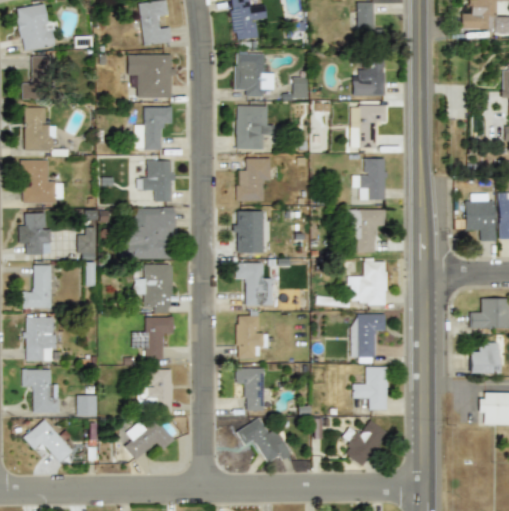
[(165,0),(139,2),(143,45),(170,43),(168,22),(167,22),(165,0)]
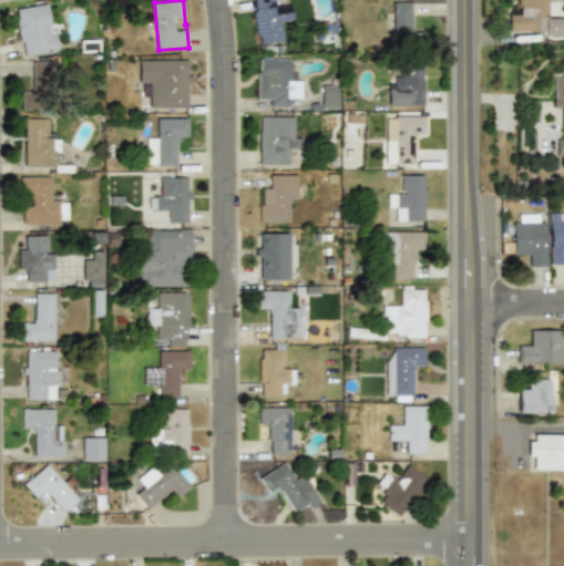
[(287,42),(285,22),(295,21),(294,4),(277,7),(276,0),(254,0),(258,44),(287,42)]
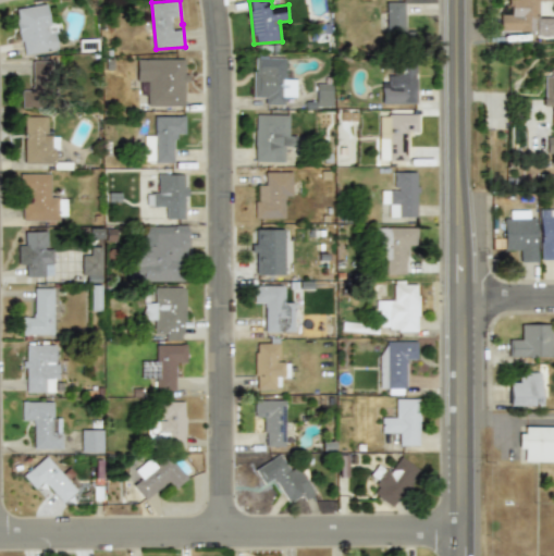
[(517,0),(517,13),(501,13),(501,32),(542,32),(542,9),(553,9),(553,0),(517,0)]
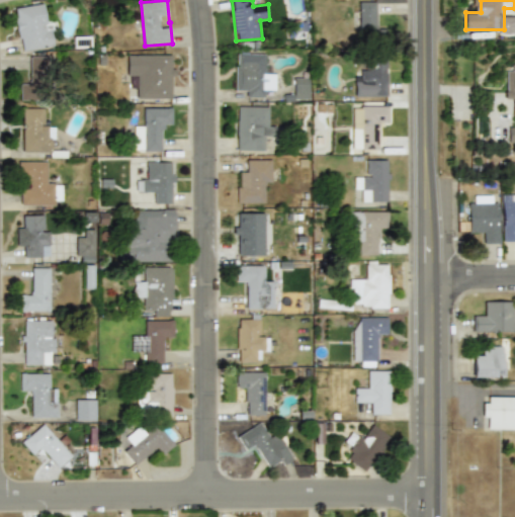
[(378,1),(360,1),(360,32),(378,32),(378,1)]
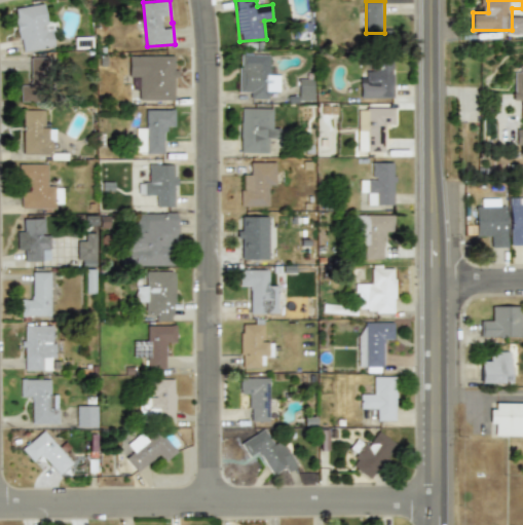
[(15,8),(23,52),(57,47),(50,3),(15,8)]
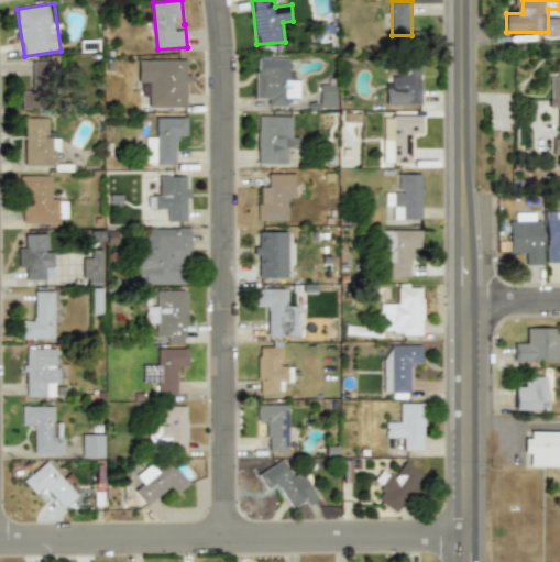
[(299,107),(299,81),(287,81),(288,58),(257,58),(257,98),(267,98),(267,106),(299,107)]
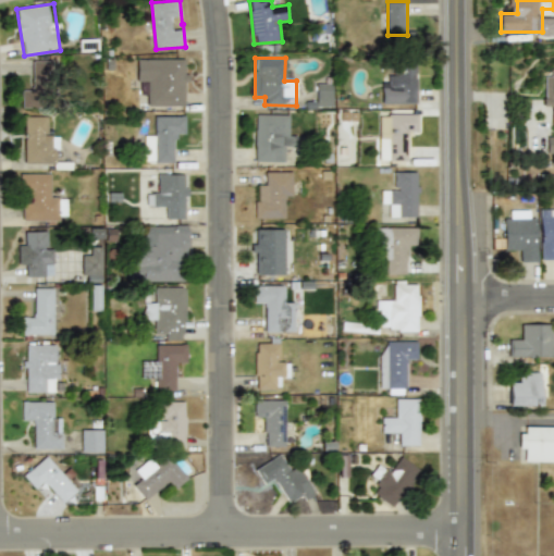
[(138,83),(150,83),(150,107),(188,107),(188,60),(138,60),(138,83)]
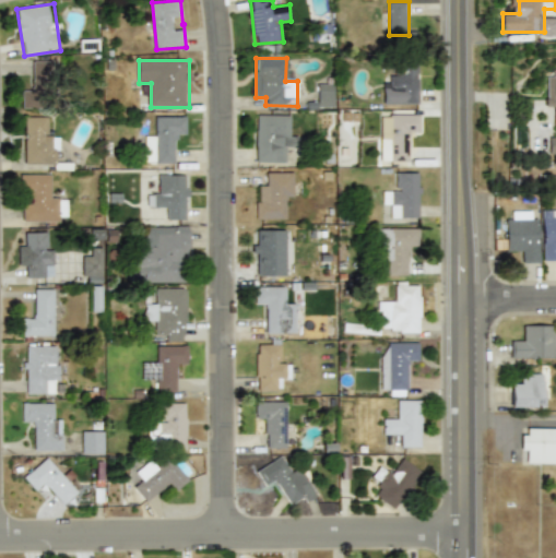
[(23,90),(23,108),(51,108),(52,63),(35,63),(34,91),(23,90)]
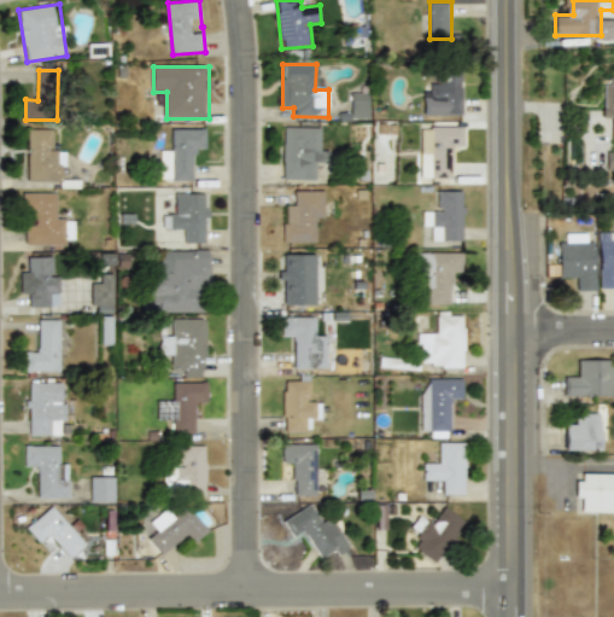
[(425,93),(425,117),(463,116),(463,74),(433,74),(433,93),(425,93)]
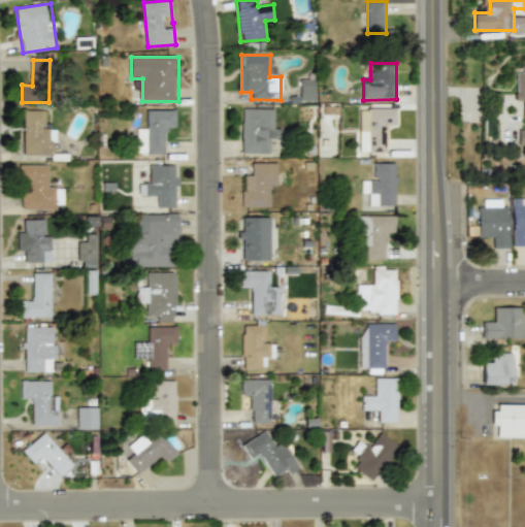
[(317,78),(303,78),(303,101),(317,101),(317,78)]
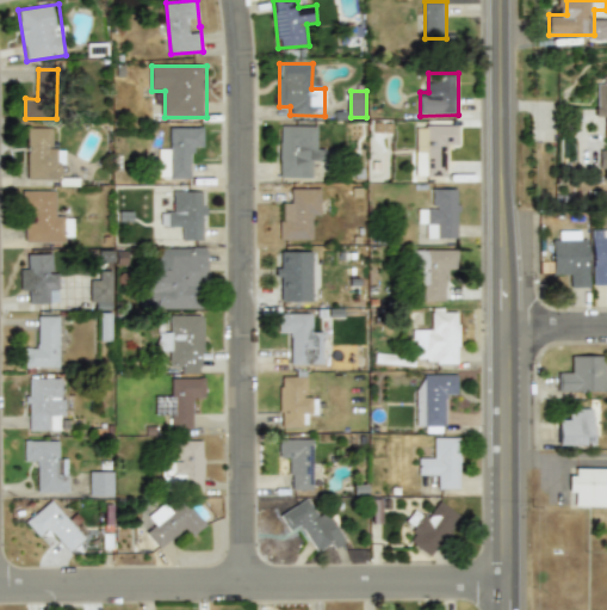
[(280,179),(315,179),(315,166),(328,166),(329,151),(317,151),(317,127),(282,125),(280,179)]
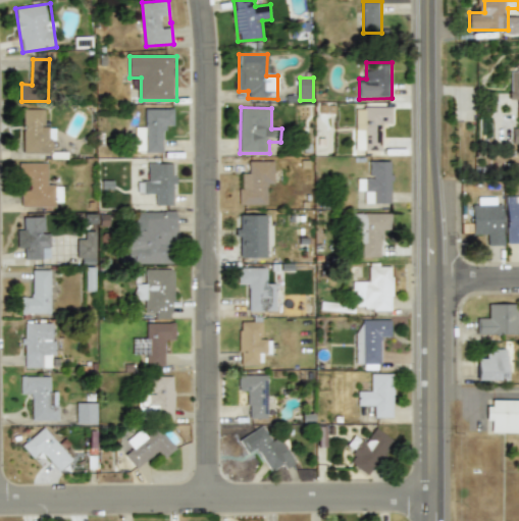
[(367,151),(382,151),(382,128),(392,128),(392,107),(358,107),(358,140),(367,140),(367,151)]
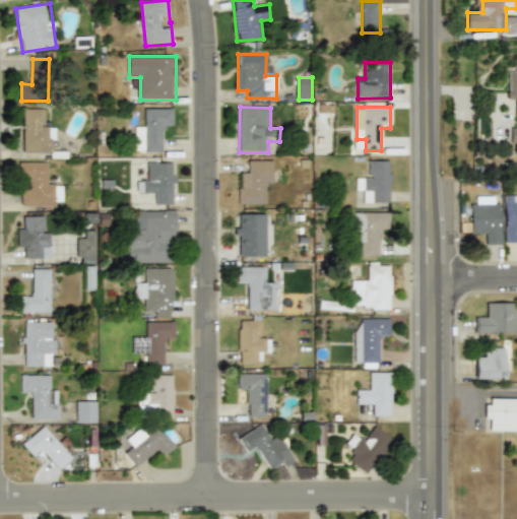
[(175,130),(175,109),(147,109),(147,131),(136,131),(136,153),(165,153),(165,130),(175,130)]
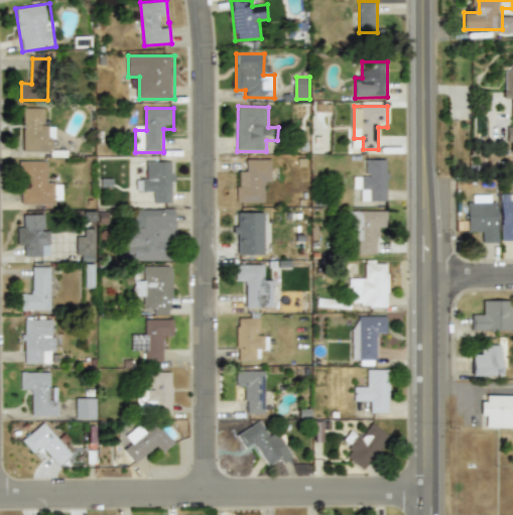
[(55,152),(55,127),(44,127),(44,109),(23,109),(23,152),(55,152)]
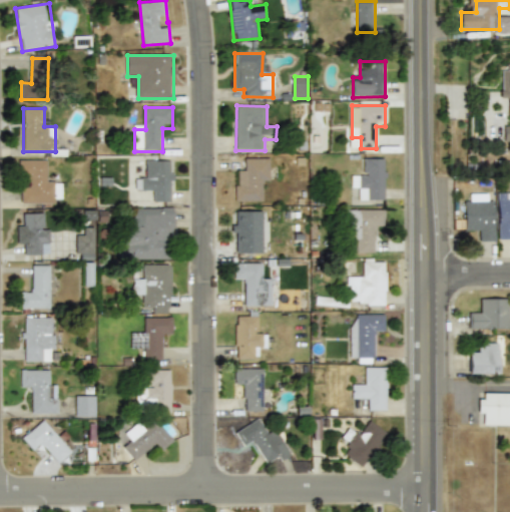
[(236,201),(260,201),(260,189),(271,189),(271,158),(247,158),(247,169),(236,169),(236,201)]
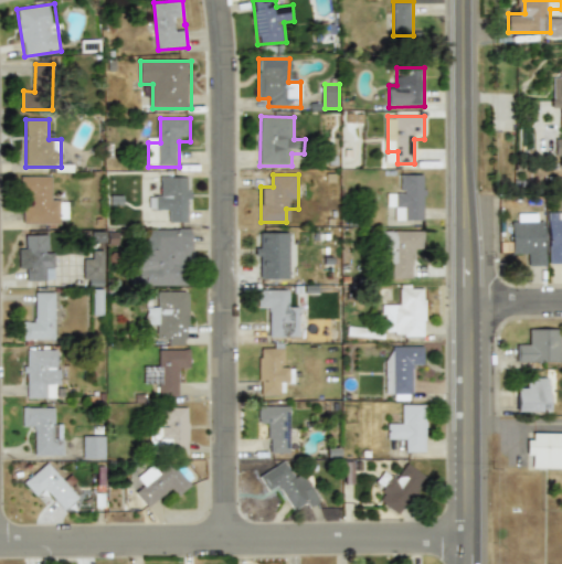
[(389,210),(399,210),(399,221),(425,222),(426,176),(400,174),(399,197),(389,197),(389,210)]
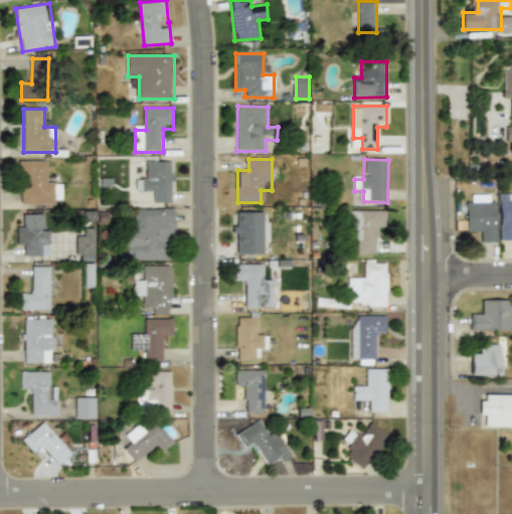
[(21,205),(61,205),(61,182),(49,183),(48,161),(22,162),(22,178),(30,178),(30,184),(20,184),(21,205)]
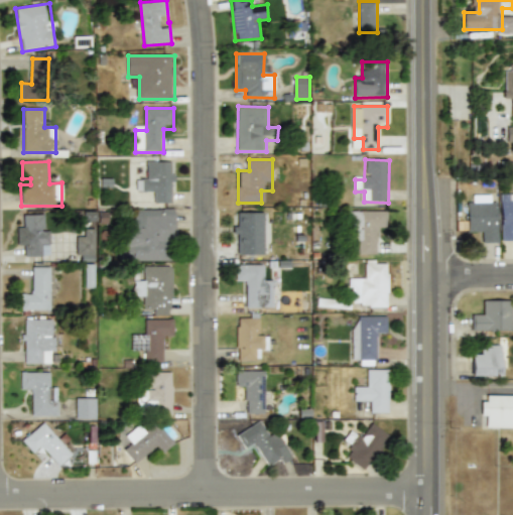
[(155,204),(174,204),(174,161),(147,161),(147,183),(138,183),(138,194),(155,194),(155,204)]
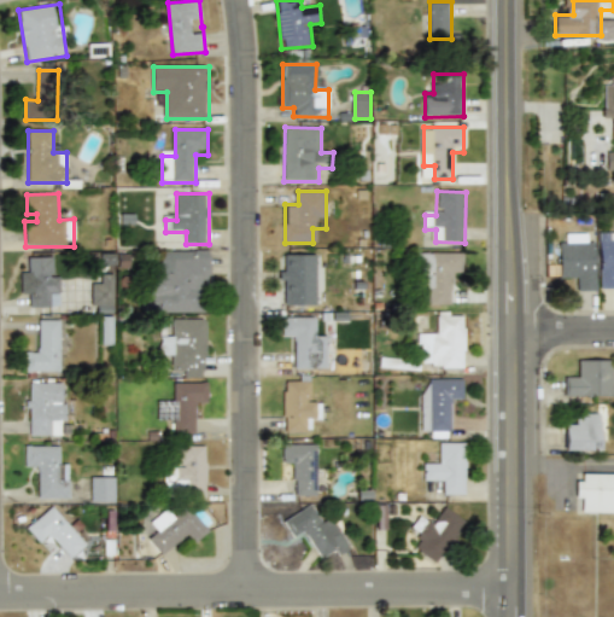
[(613,232),(602,232),(602,289),(613,289),(613,232)]
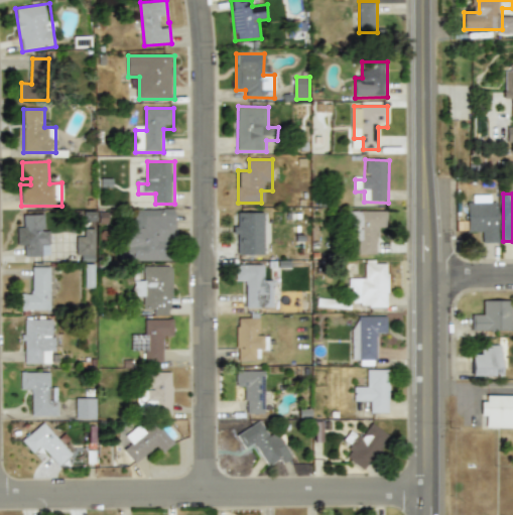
[(469,233),(479,233),(479,244),(500,244),(500,202),(469,202),(469,233)]
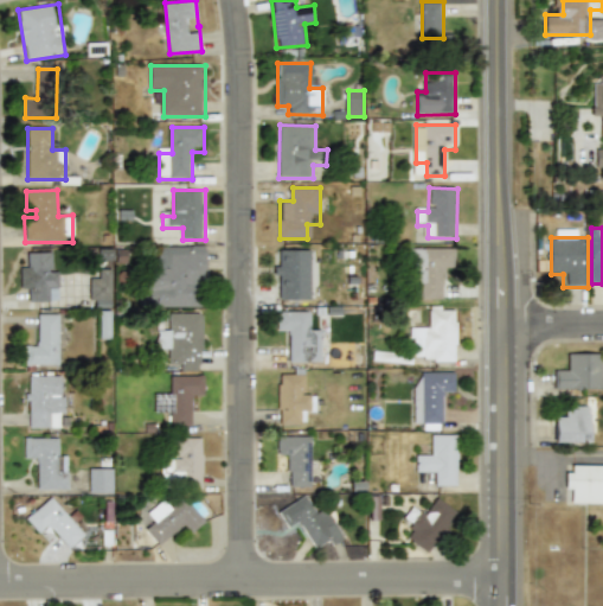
[(205,246),(149,246),(149,307),(205,307),(205,246)]
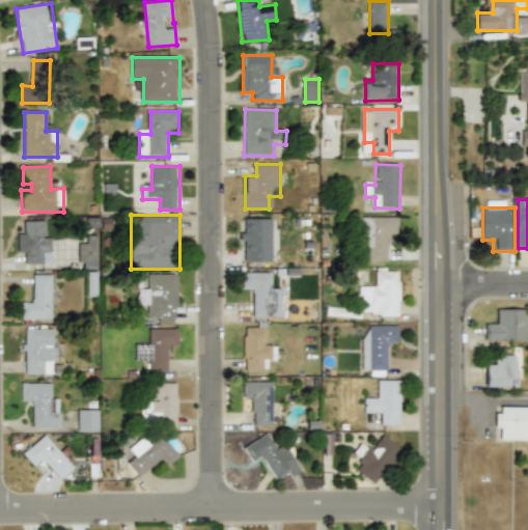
[(273,218),(242,218),(242,262),(273,262),(273,218)]
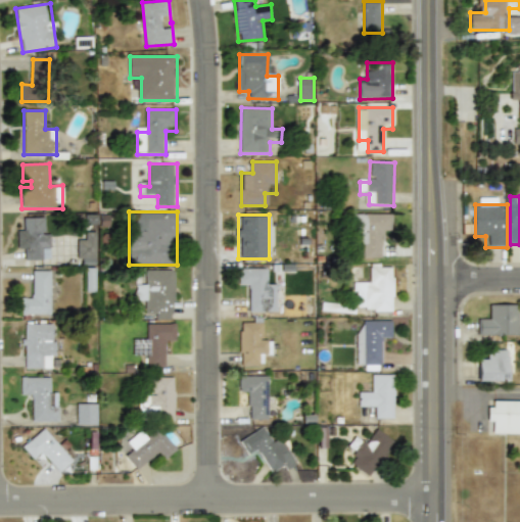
[(383,234),(393,234),(393,215),(363,215),(363,263),(383,263),(383,234)]
